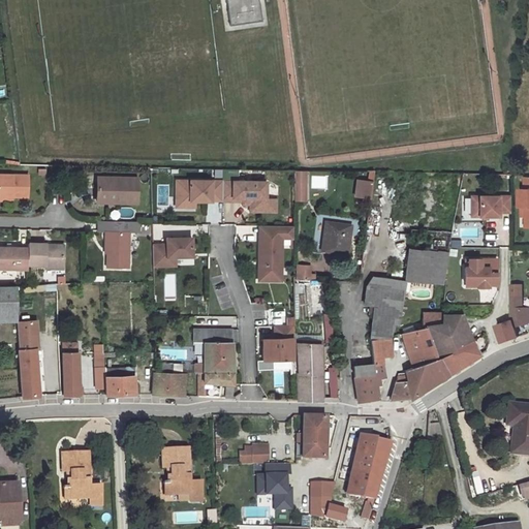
[(0,193),(14,194),(30,195),(31,173),(0,170),(0,193)]
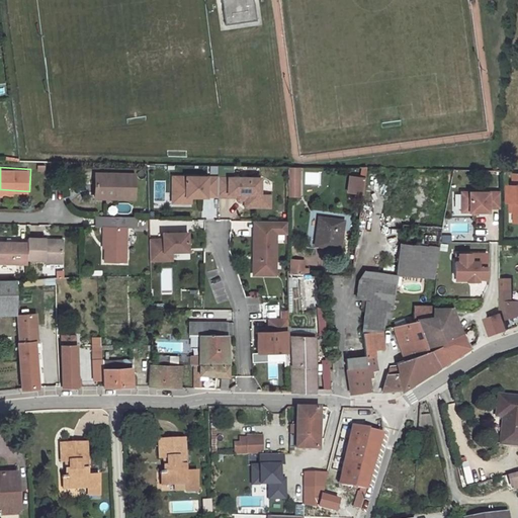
[(287,197),(301,197),(301,168),(288,168),(287,197)]
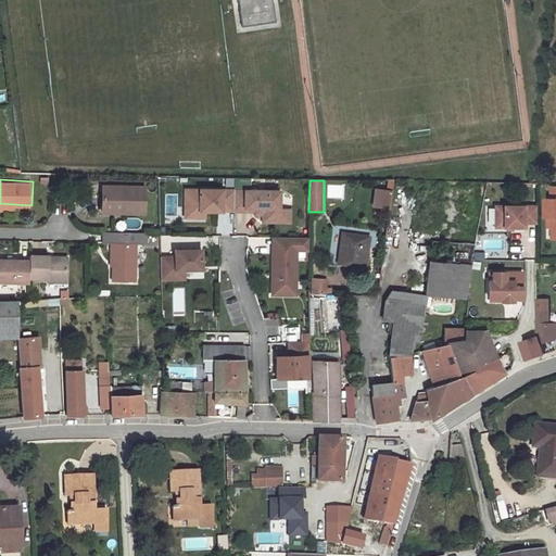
[(100,184),(99,206),(121,206),(121,212),(141,212),(142,185),(100,184)]
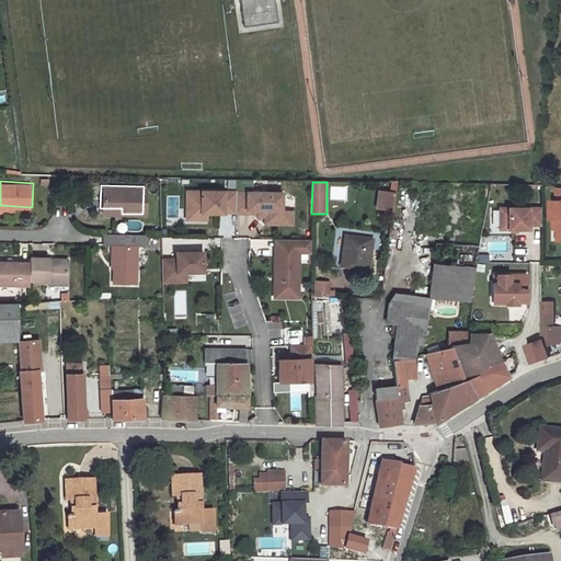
[(186,190),(186,210),(189,214),(196,214),(199,210),(206,210),(236,212),(236,210),(236,191),(186,190)]
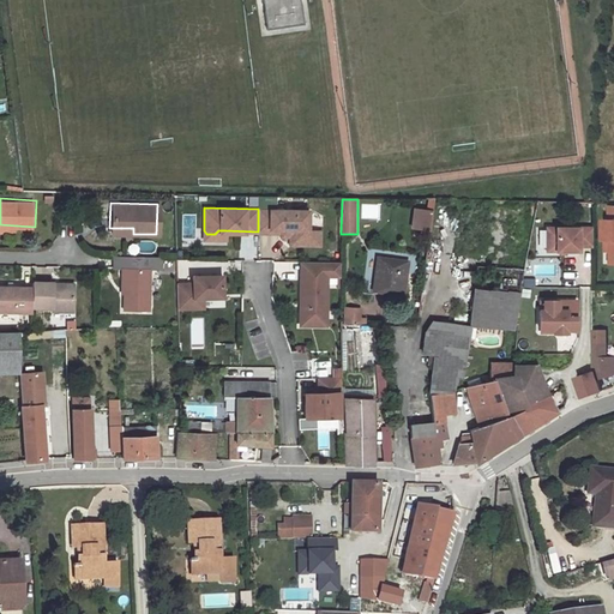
[(431,233),(434,211),(415,208),(410,229),(431,233)]
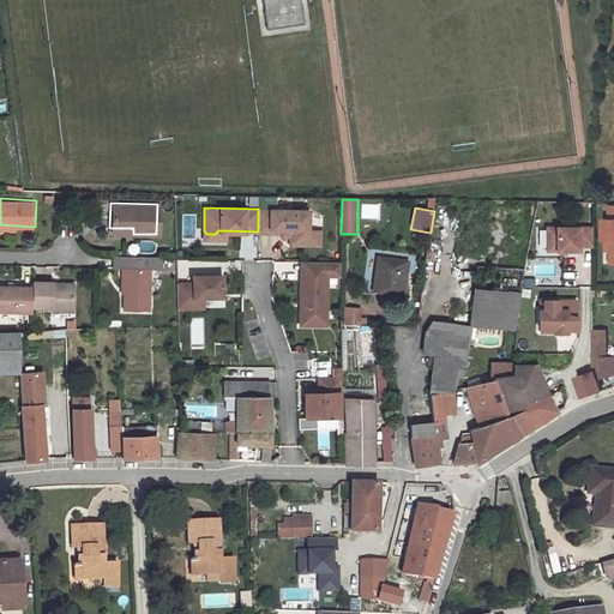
[(258,209),(258,230),(280,230),(281,230),(281,229),(293,229),(293,236),(307,238),(307,229),(308,209),(258,209)]
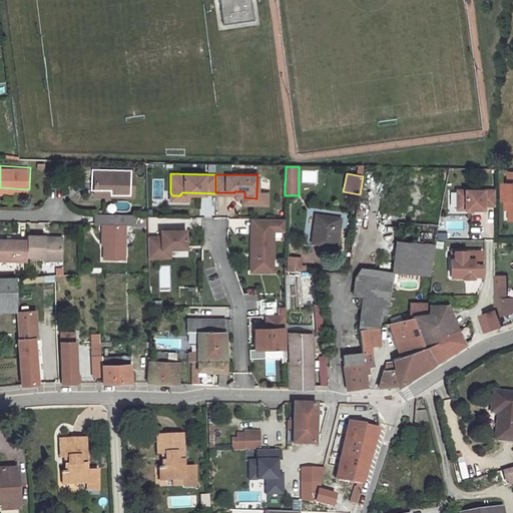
[(497,190),(459,190),(459,209),(486,209),(486,205),(497,205),(497,190)]
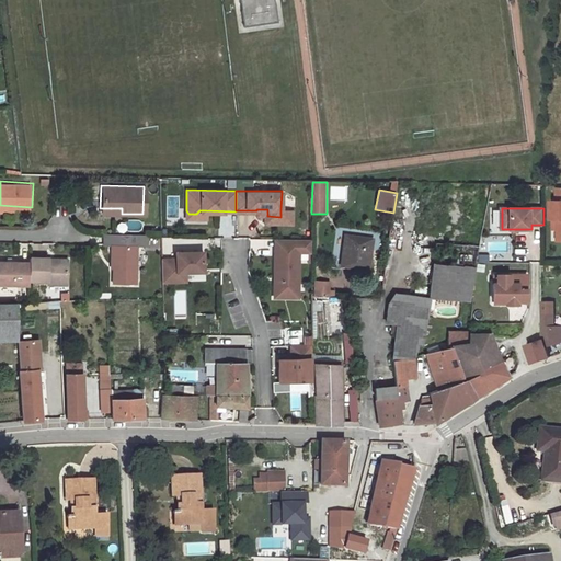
[(256,210),(255,210),(255,216),(264,216),(263,224),(293,225),(293,209),(281,209),(281,217),(267,216),(267,209),(256,209),(256,210)]
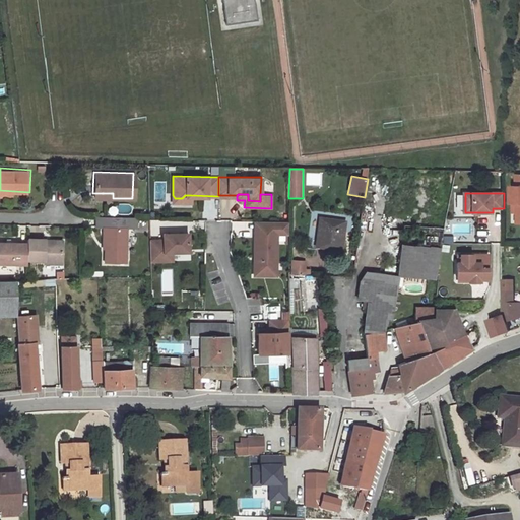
[(346,220),(322,216),(317,246),(341,249),(346,220)]
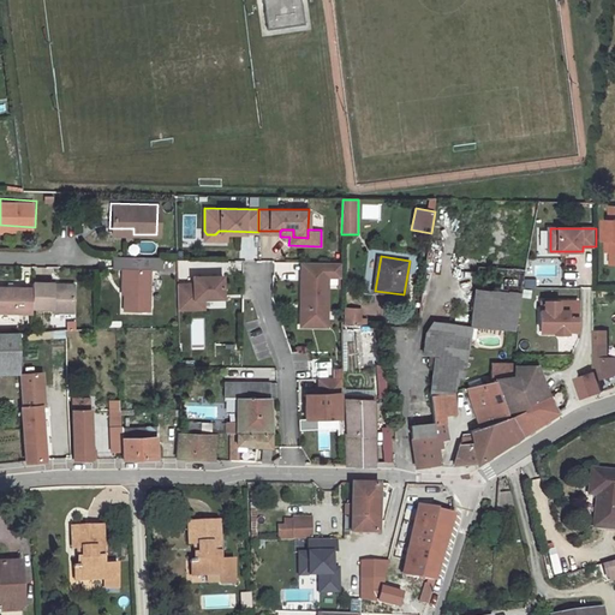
[(305,275),(302,275),(302,300),(309,302),(309,326),(328,326),(329,276),(345,276),(345,262),(306,262),(305,275)]
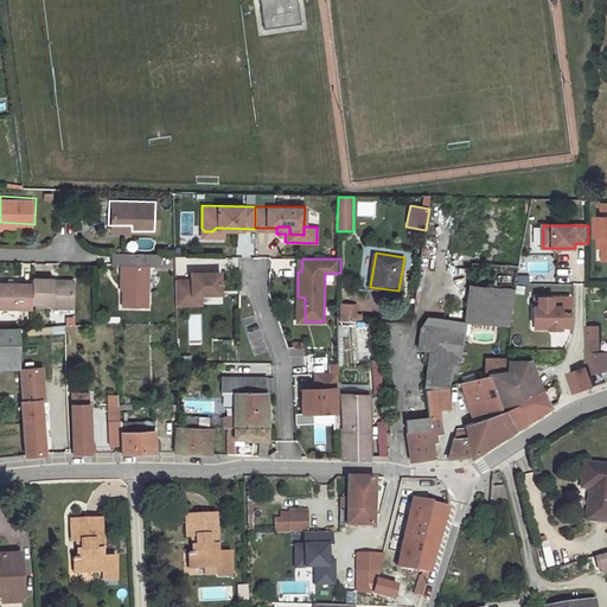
[(123,276),(123,292),(123,307),(147,307),(147,266),(120,266),(120,276),(123,276)]
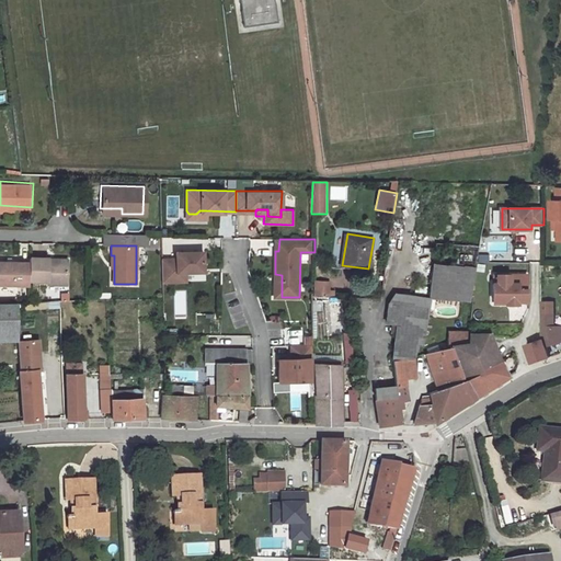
[(202,270),(201,249),(173,250),(174,256),(159,258),(160,281),(175,279),(175,271),(202,270)]
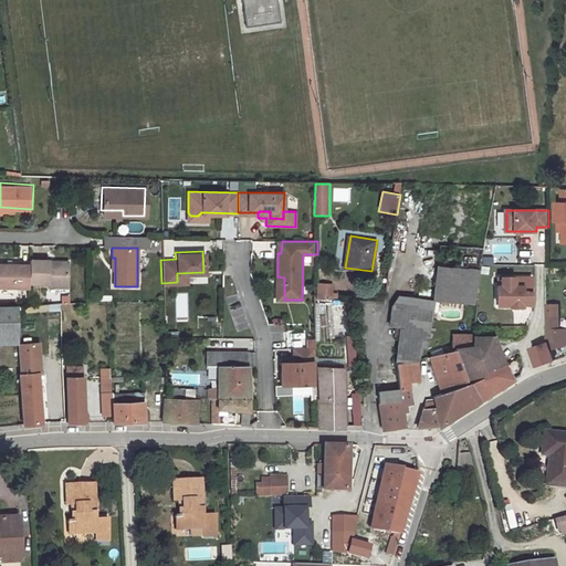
[(48,264),(49,260),(30,259),(30,263),(30,280),(46,281),(46,284),(66,284),(66,264),(48,264)]
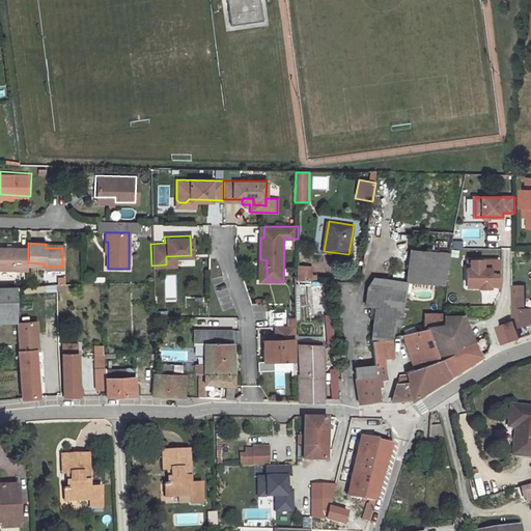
[(28,262),(28,247),(0,246),(0,268),(27,270),(28,262)]
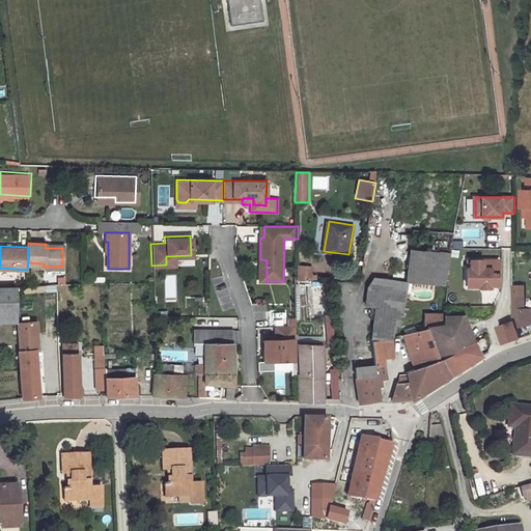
[(407,284),(427,285),(445,285),(447,273),(449,259),(412,257),(407,284)]
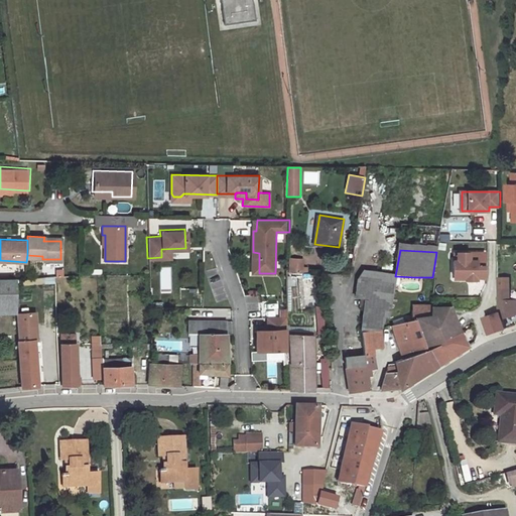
[(487,279),(486,264),(485,255),(458,257),(459,264),(456,265),(457,279),(458,279),(459,281),(469,280),(469,278),(479,277),(480,279),(487,279)]
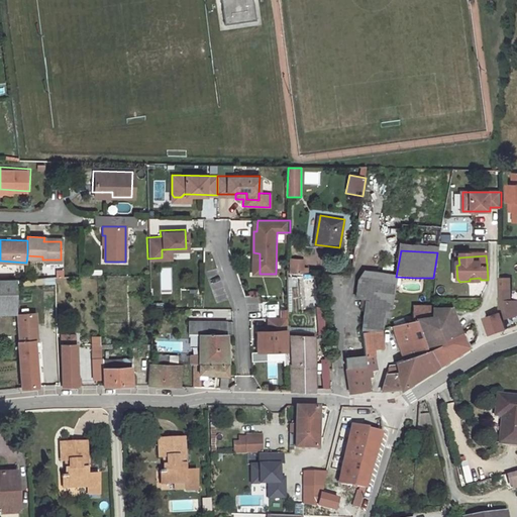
[(305,273),(305,257),(290,257),(289,273),(305,273)]
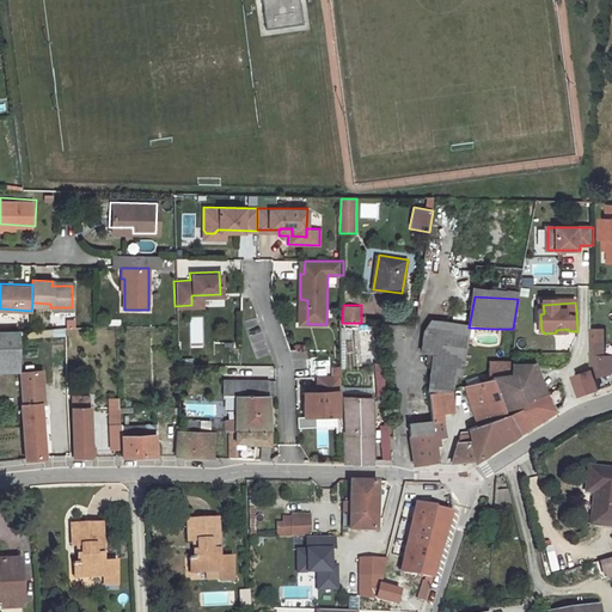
[(515,329),(537,330),(538,316),(515,314),(513,329),(515,329)]
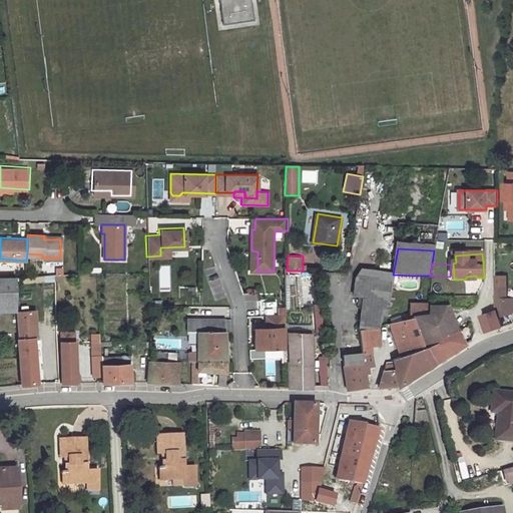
[(386,316),(393,275),(357,274),(353,300),(362,301),(358,331),(359,331),(378,329),(382,315),(386,316)]
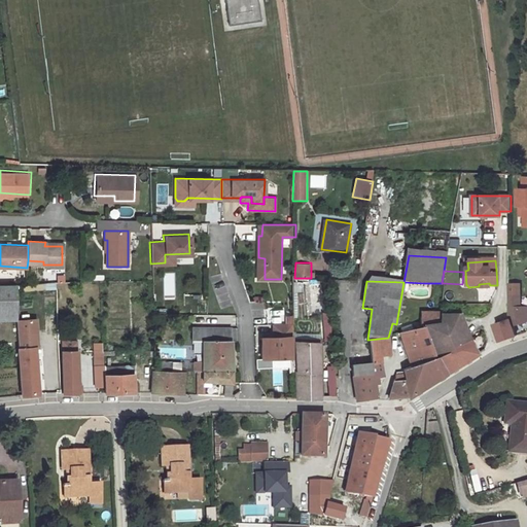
[(510,296),(521,296),(521,281),(510,281),(510,296)]
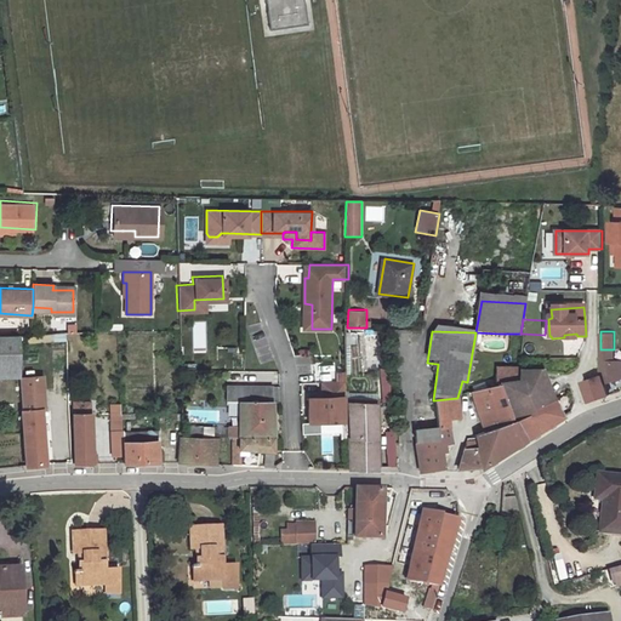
[(0,376),(22,376),(20,334),(0,334),(0,376)]
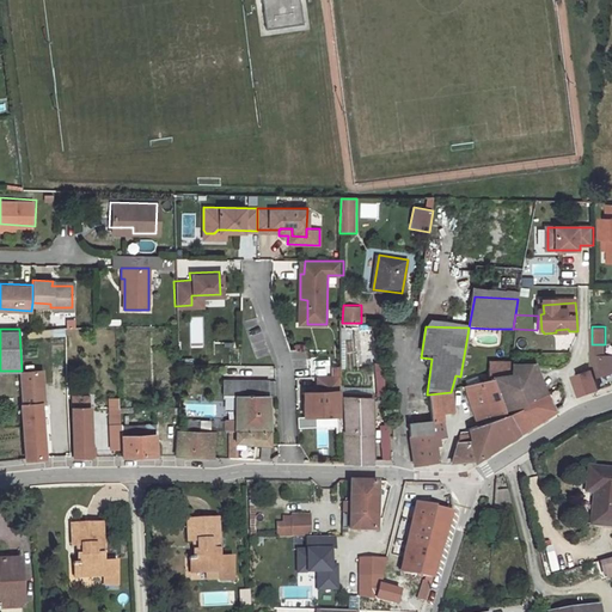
[(537,330),(515,329),(513,362),(534,365),(537,330)]
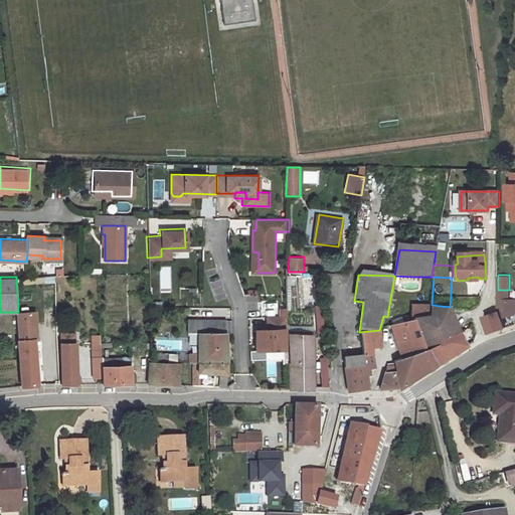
[(509,294),(498,295),(498,303),(498,312),(485,316),(489,334),(505,328),(502,318),(514,313),(514,300),(509,300),(509,294)]
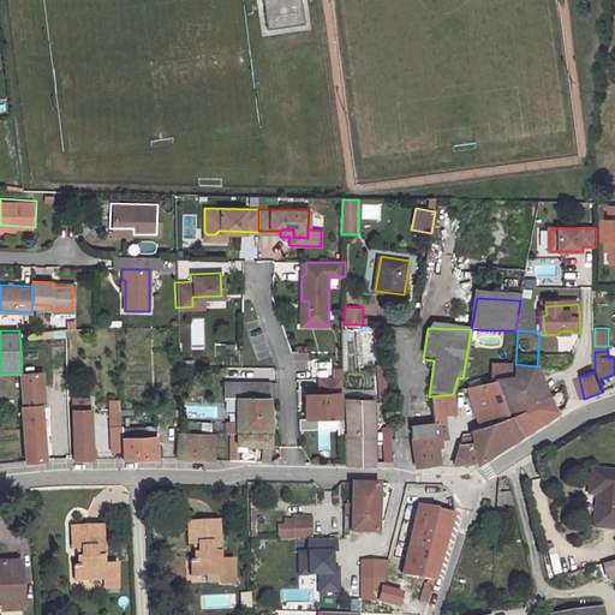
[(511,375),(512,365),(501,365),(501,360),(488,360),(488,363),(484,363),(484,366),(491,366),(491,378),(511,375)]
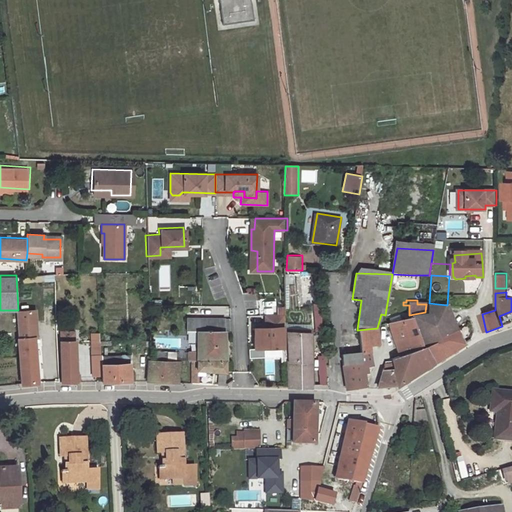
[(456,330),(447,305),(429,303),(428,315),(432,314),(441,337),(456,330)]
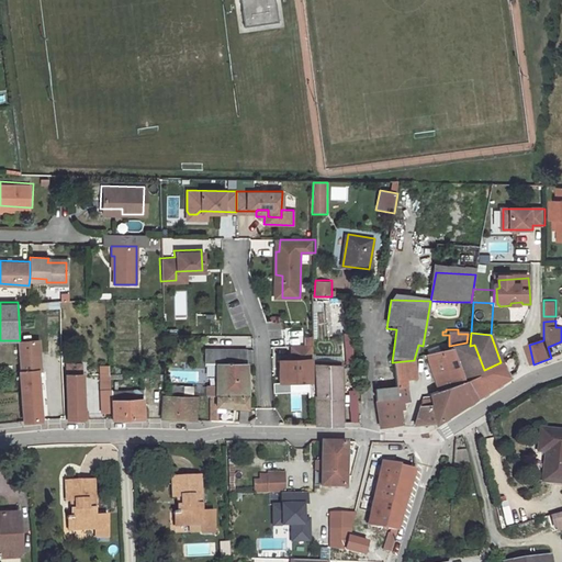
[(315,361),(315,345),(294,346),(294,361),(312,361),(315,361)]
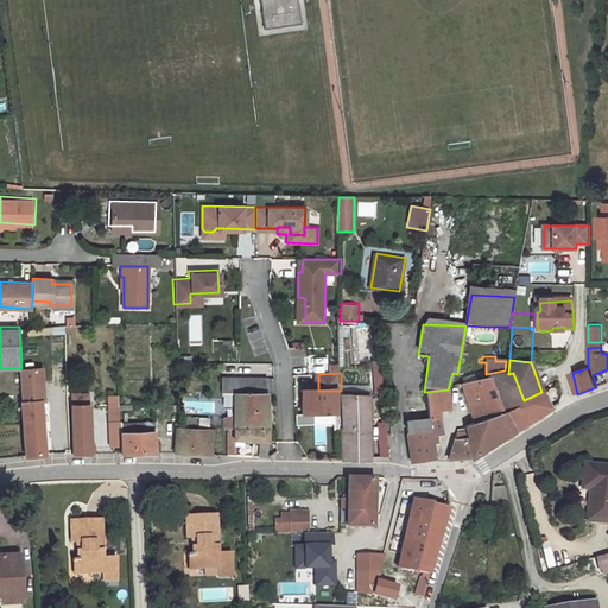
[(513,373),(508,374),(489,377),(492,381),(506,411),(517,430),(551,409),(542,392),(524,400),(513,373)]
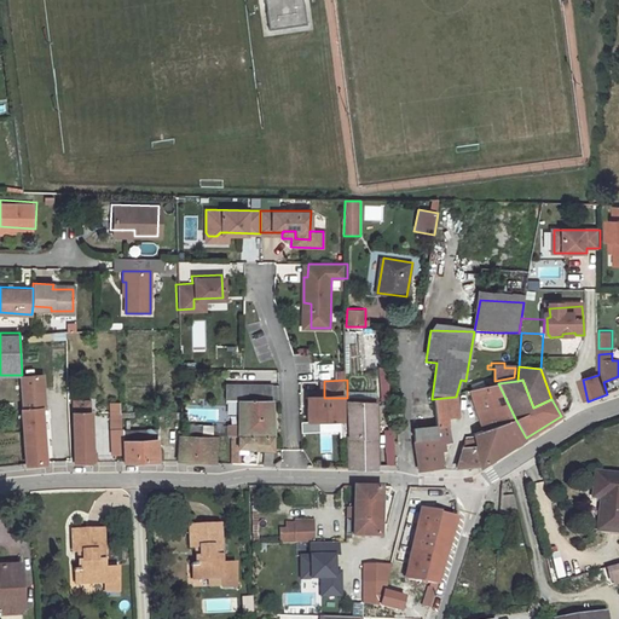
[(230,426),(230,435),(232,435),(273,437),(273,386),(230,385),(229,401),(241,401),(241,426),(230,426)]
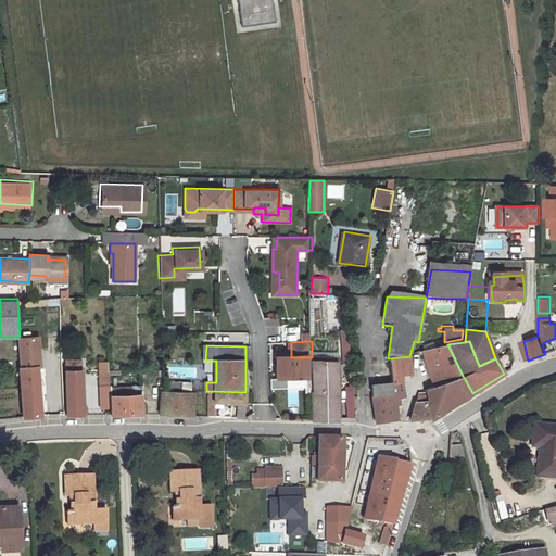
[(441,362),(428,365),(434,388),(437,387),(463,376),(450,349),(437,350),(441,362)]
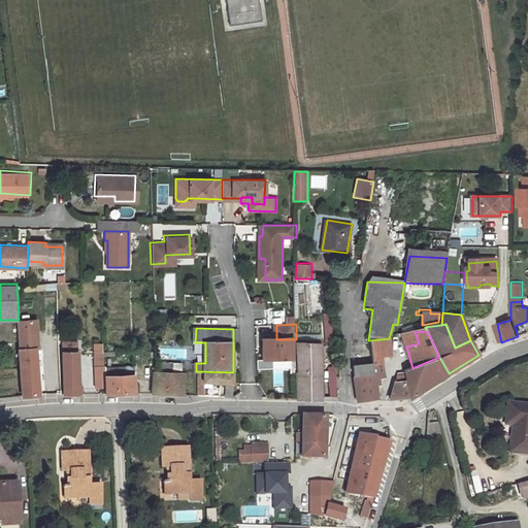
[(402,335),(406,347),(419,343),(415,332),(409,333),(402,335)]
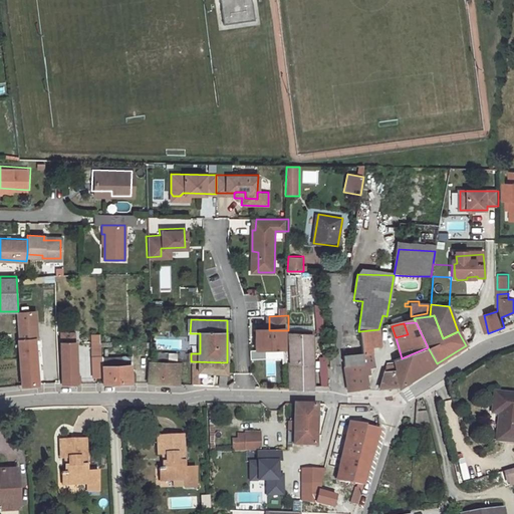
[(381,346),(378,329),(359,331),(362,354),(363,364),(345,366),(348,391),(367,389),(364,369),(373,367),(370,354),(372,353),(371,348),(381,346)]
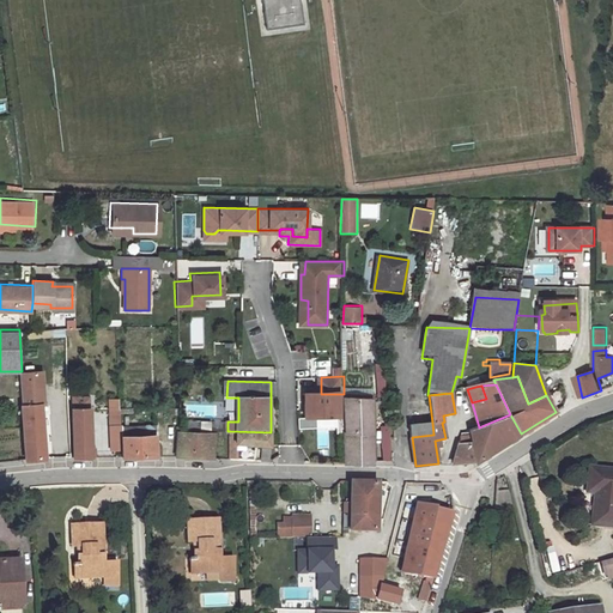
[(340,418),(340,394),(321,394),(305,395),(305,419),(340,418)]
